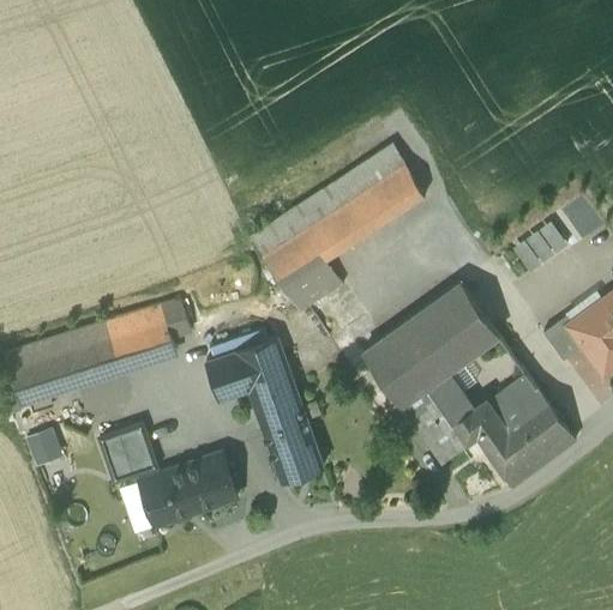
[(391,144),(292,209),(305,228),(325,259),(424,194),(391,144)]
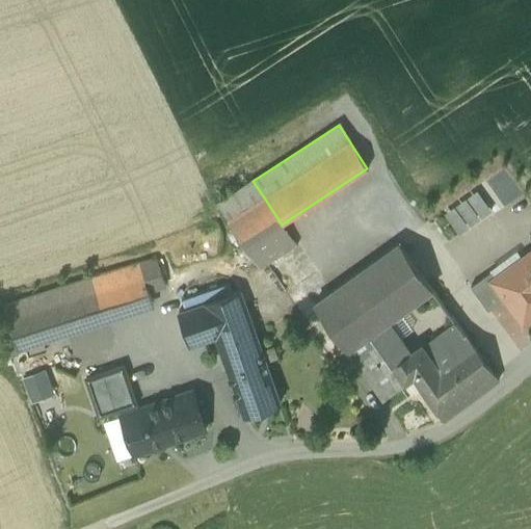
[(465,172),(412,205),(425,226),(439,218),(453,241),(493,216),(465,172)]
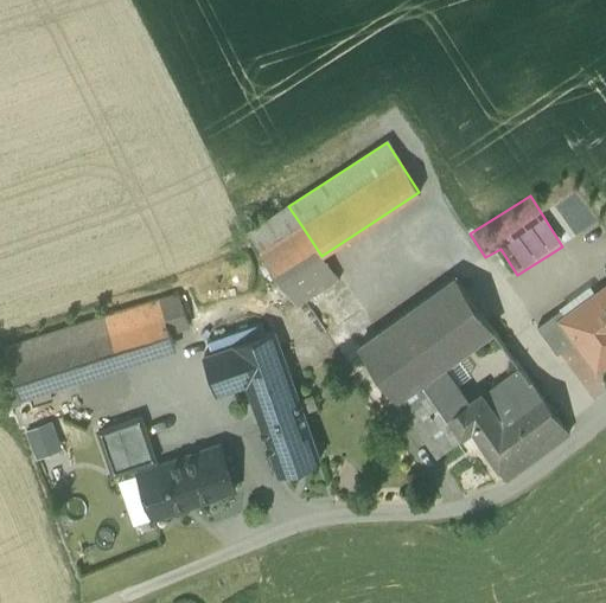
[(288,206),(247,233),(259,254),(301,225),(288,206)]
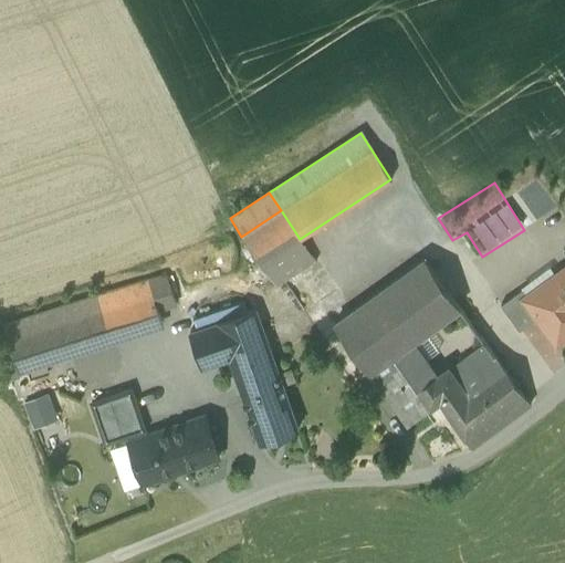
[(300,239),(281,210),(241,237),(275,288),(315,261),(300,239)]
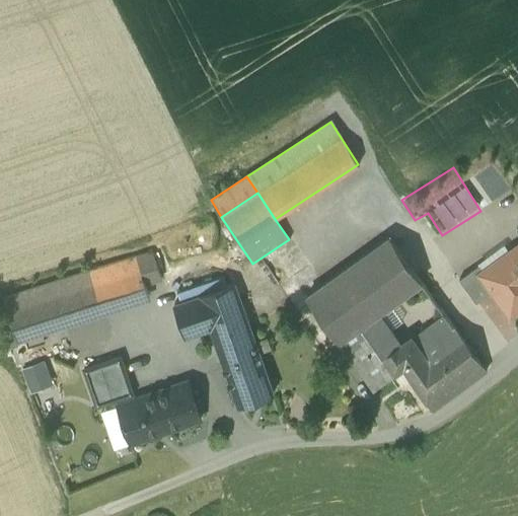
[(388,239),(305,299),(337,344),(359,328),(378,314),(421,284),(388,239)]
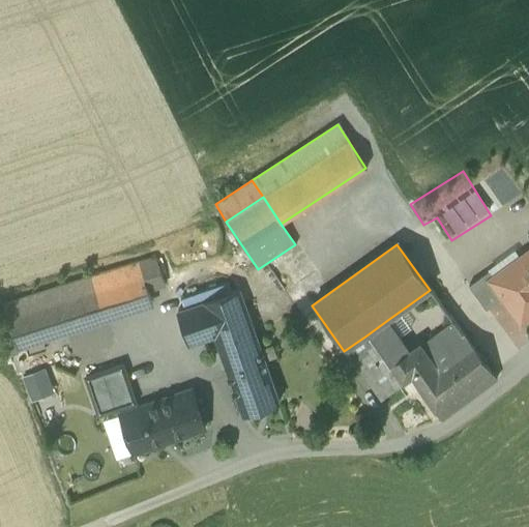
[(528,252),(492,279),(488,282),(501,300),(520,325),(528,317),(528,252)]
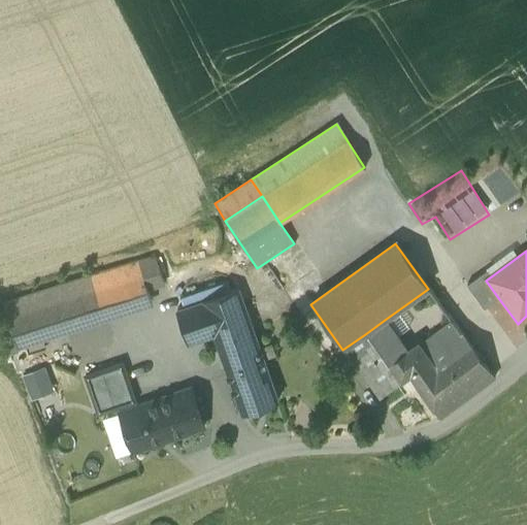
[(155,260),(137,266),(146,291),(163,285),(155,260)]
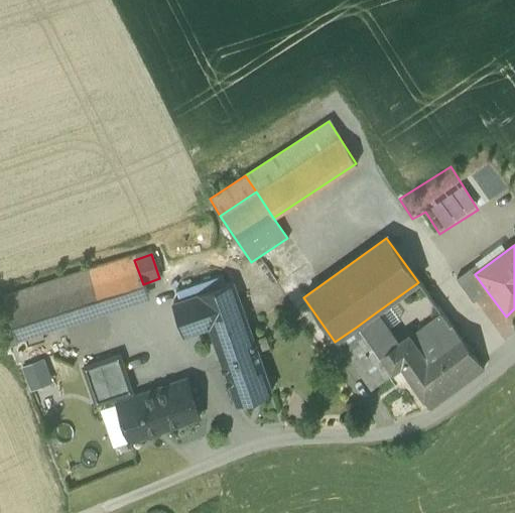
[(98,268),(3,298),(16,337),(146,295),(143,284),(134,260),(99,271),(98,268)]
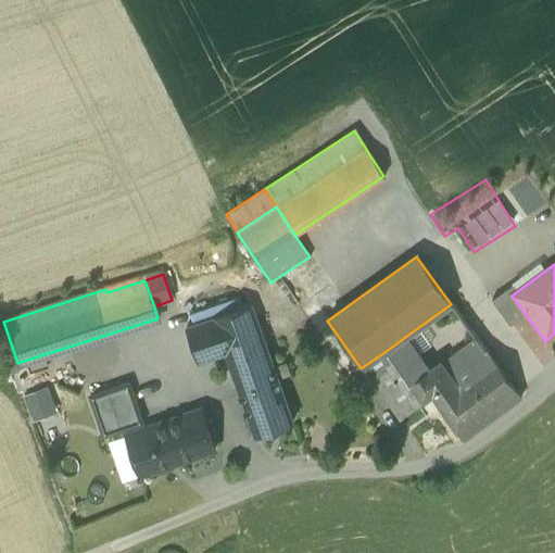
[(512,287),(491,302),(508,327),(526,315),(512,296),(516,292),(512,287)]
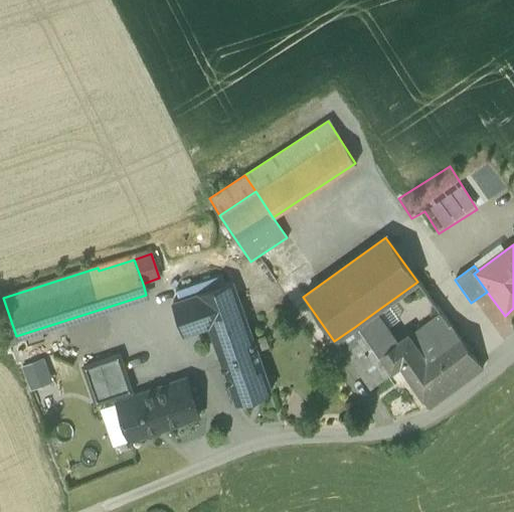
[(231,284),(172,304),(183,337),(207,328),(211,339),(219,361),(255,349),(231,284)]
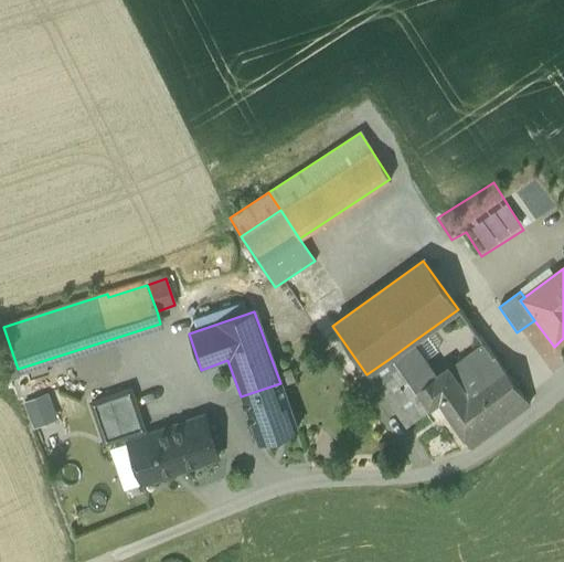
[(435,377),(412,342),(391,358),(427,410),(438,402),(459,385),(449,372),(446,368),(435,377)]
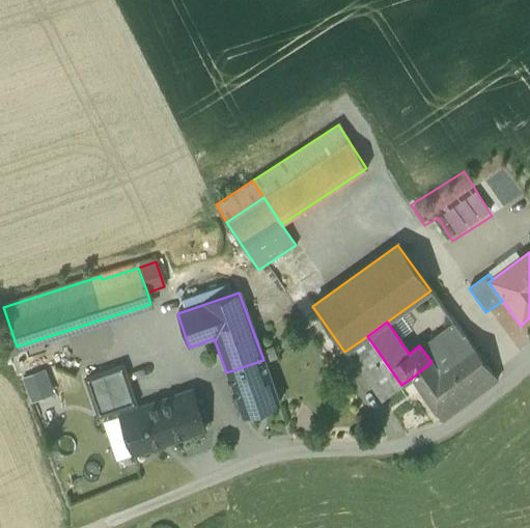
[(454,326),(422,350),(431,362),(412,378),(443,421),(496,382),(454,326)]
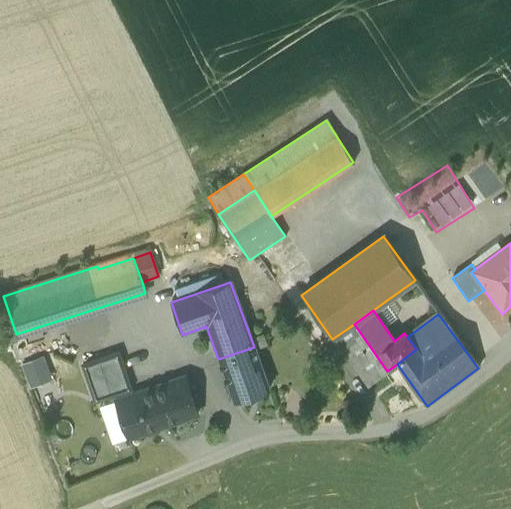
[(387,371),(354,324),(332,339),(366,386),(387,371)]
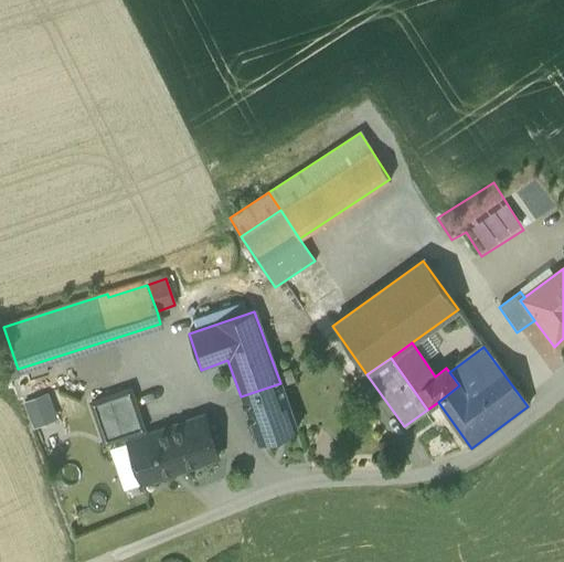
[(232,372),(215,378),(226,406),(242,401),(241,396),(232,372)]
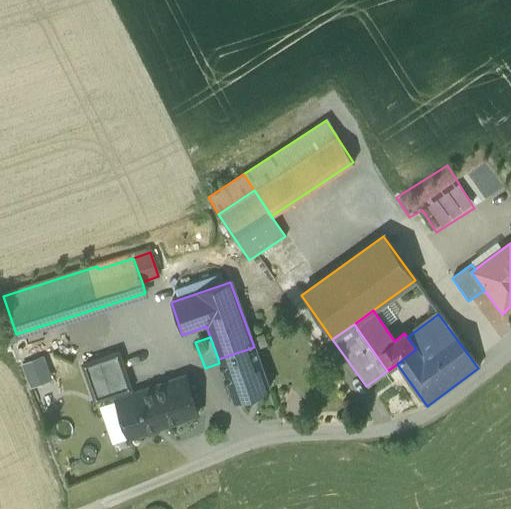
[(254,347),(218,359),(219,363),(233,401),(269,389),(254,347)]
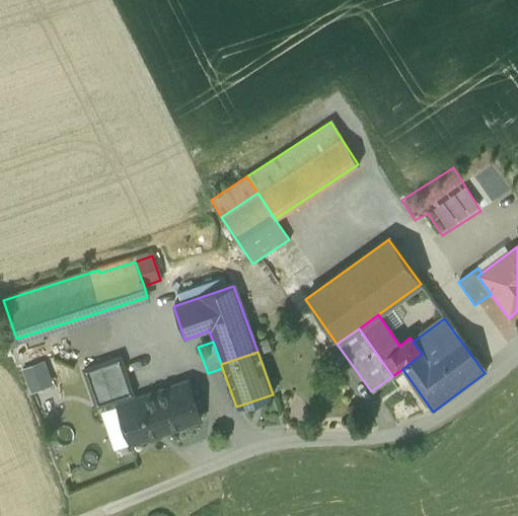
[(119,359),(82,372),(95,410),(132,396),(119,359)]
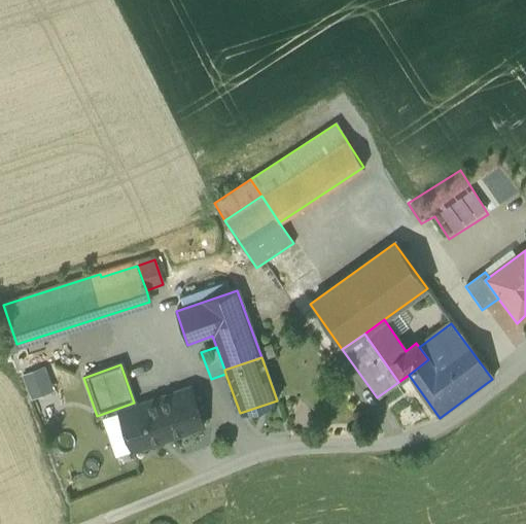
[(20,375),(30,400),(53,392),(42,367),(20,375)]
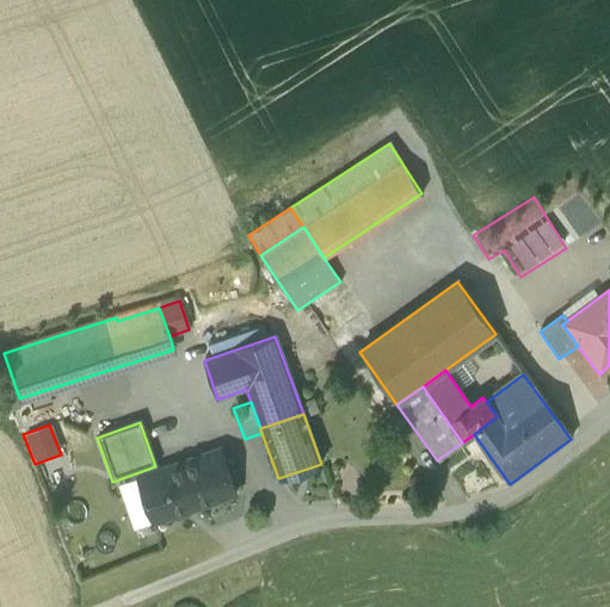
[(220,452),(137,481),(153,524),(235,495),(220,452)]
